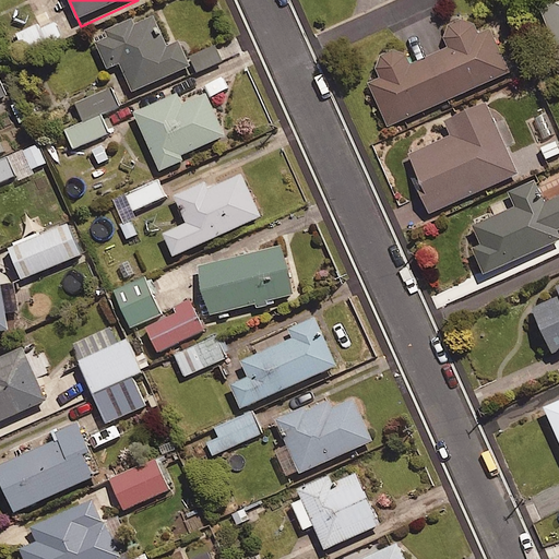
[(558,0),(539,9),(558,58),(558,0)]
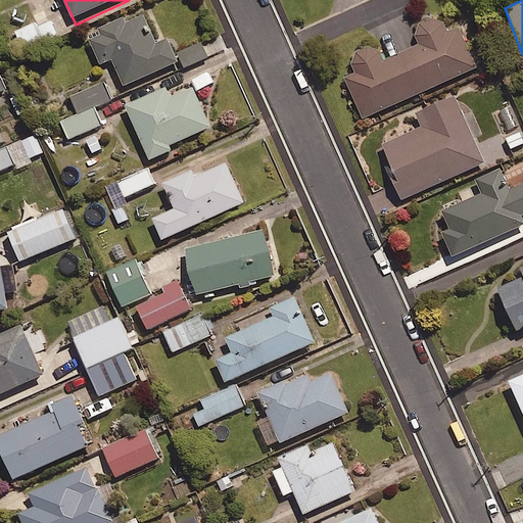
[(343,76),(362,115),(475,65),(457,25),(446,29),(442,20),(431,15),(418,21),(414,34),(418,42),(382,57),(378,48),(366,45),(353,50),(349,62),(353,70),(343,76)]
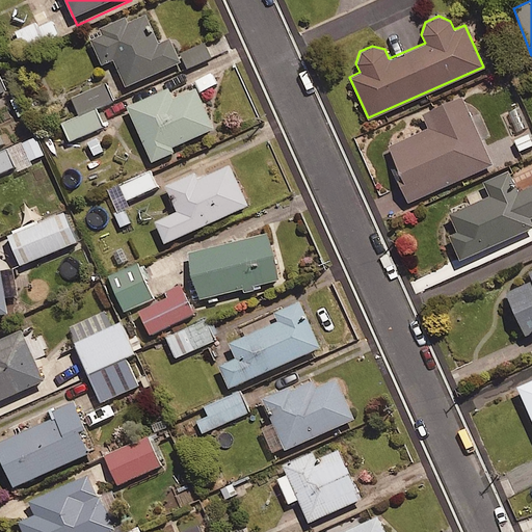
[(37,27),(34,19),(15,27),(25,53),(61,37),(54,20),(37,27)]
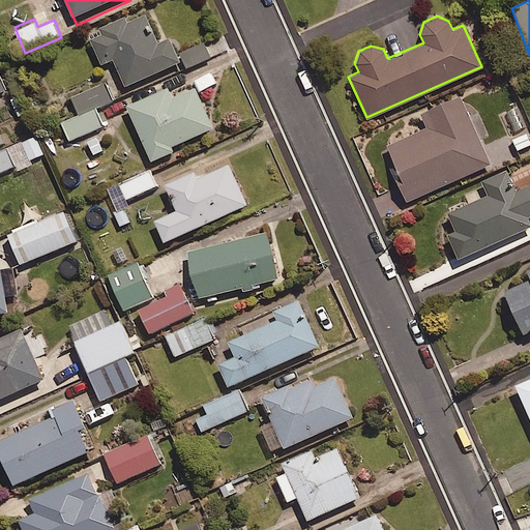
[(131,29),(128,23),(104,34),(106,40),(94,46),(106,70),(117,65),(129,92),(184,68),(174,45),(163,50),(149,21),(131,29)]
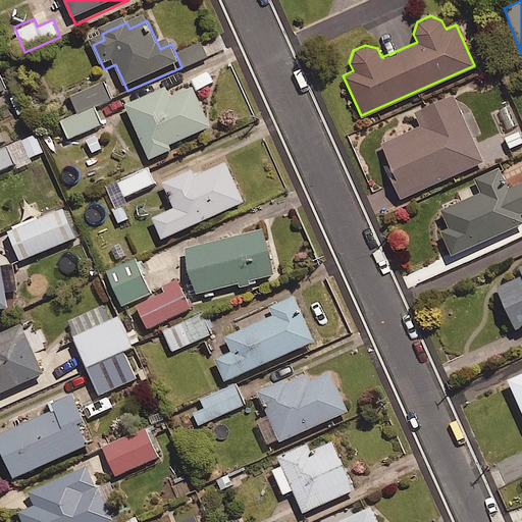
[(208,57),(202,43),(178,53),(185,67),(208,57)]
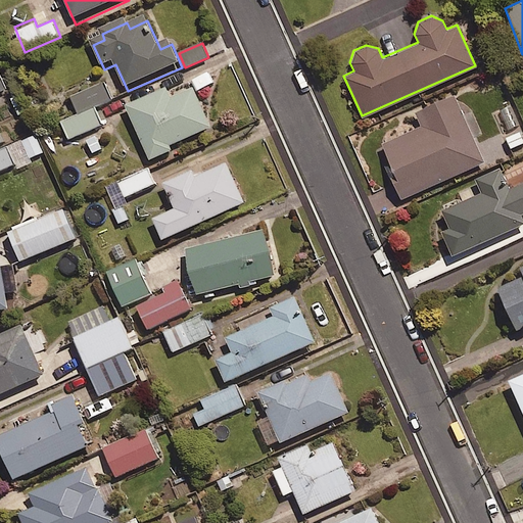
[(104,81),(73,95),(80,113),(62,121),(69,139),(103,125),(95,106),(112,99),(104,81)]
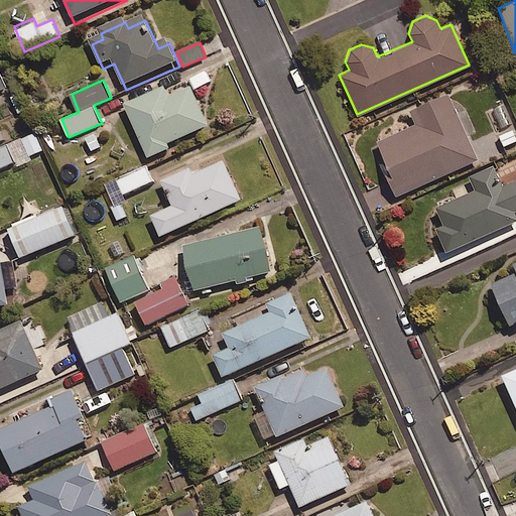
[(212,131),(194,92),(172,102),(167,92),(128,110),(152,163),(173,154),(171,149),(212,131)]
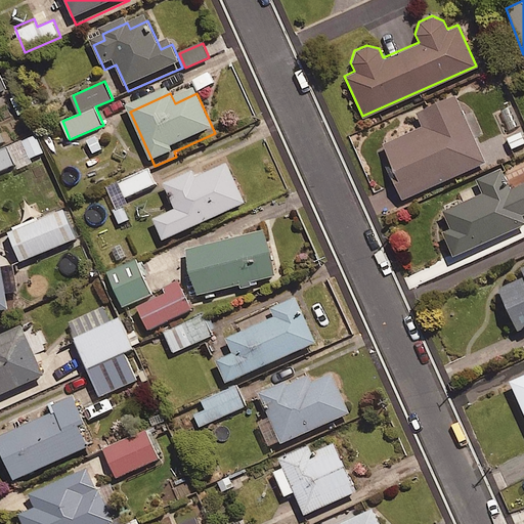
[(484,162),(454,93),(415,111),(421,124),(381,142),(395,174),(391,176),(401,199),(484,162)]
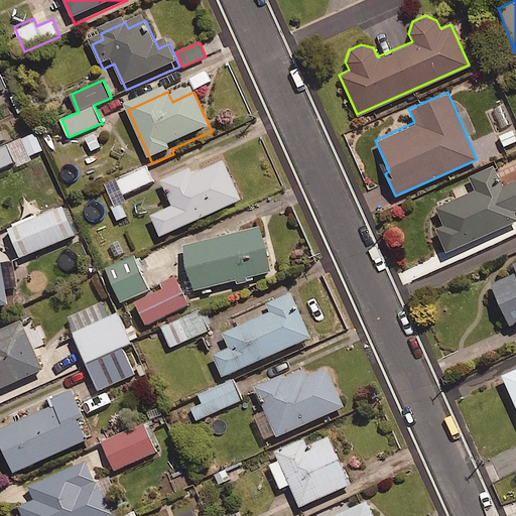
[(515,128),(499,135),(504,149),(515,144),(515,128)]
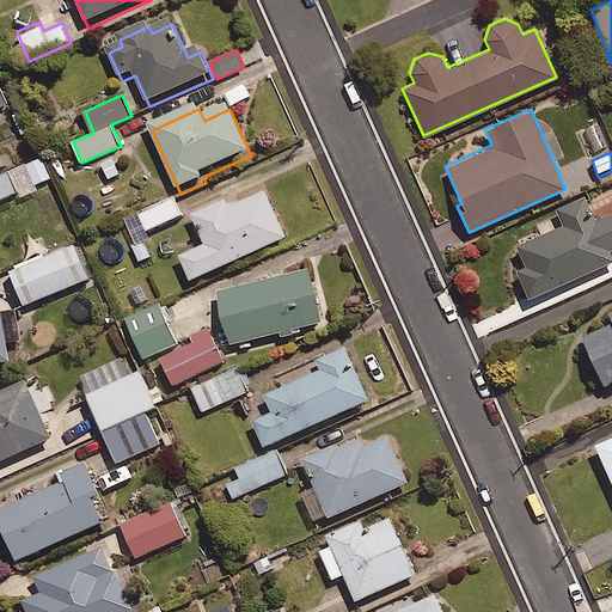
[(112,153),(98,163),(109,182),(124,173),(112,153)]
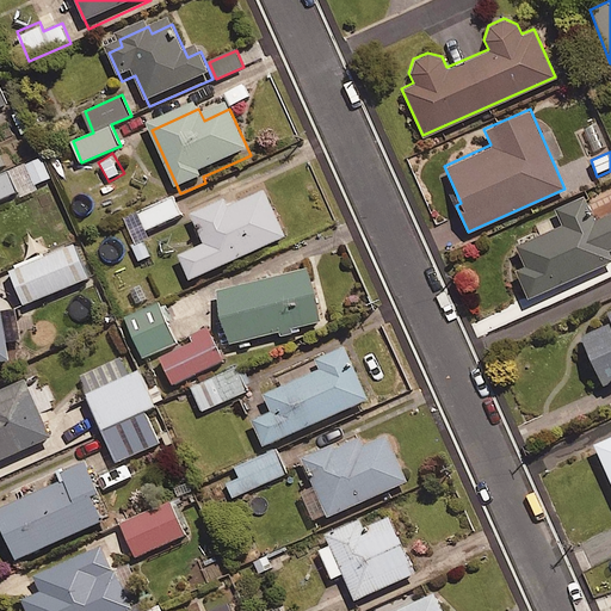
[(0,174),(0,204),(19,196),(41,190),(37,184),(51,178),(43,156),(0,174)]
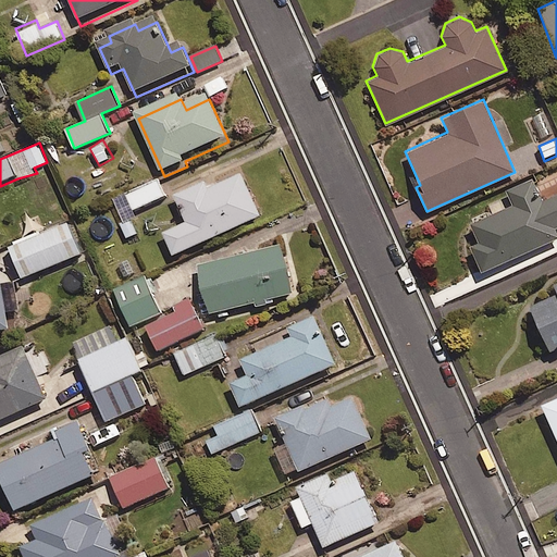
[(556,190),(542,198),(532,176),(504,188),(510,203),(468,222),(477,240),(468,245),(479,270),(556,235),(553,226),(556,224),(556,190)]
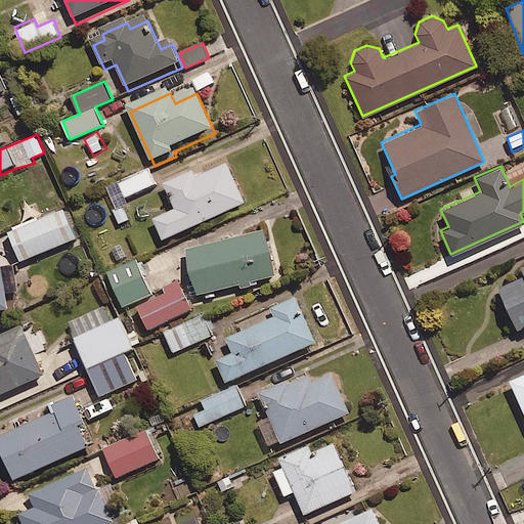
[(157,184),(149,169),(120,182),(126,198),(157,184)]
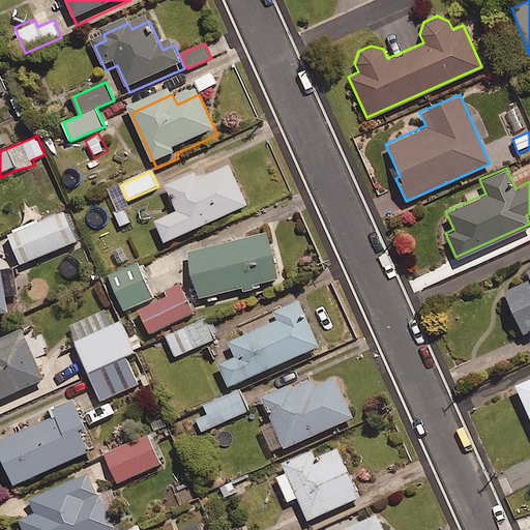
[(252,211),(233,172),(202,186),(199,178),(169,192),(180,216),(157,227),(169,249),(252,211)]
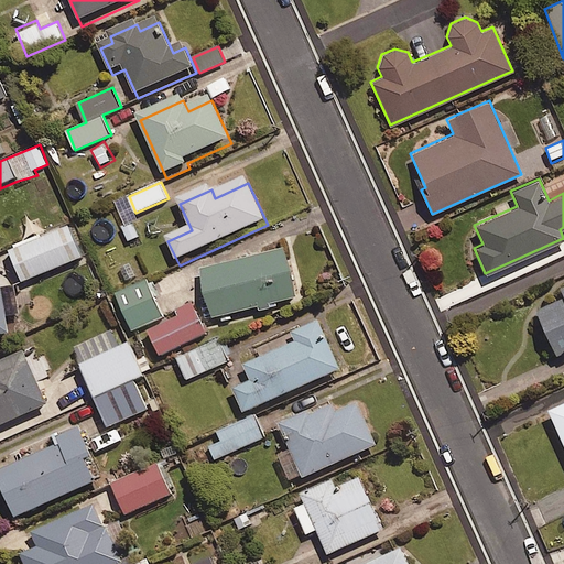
[(80,257),(69,228),(49,236),(42,245),(32,242),(13,250),(24,279),(80,257)]
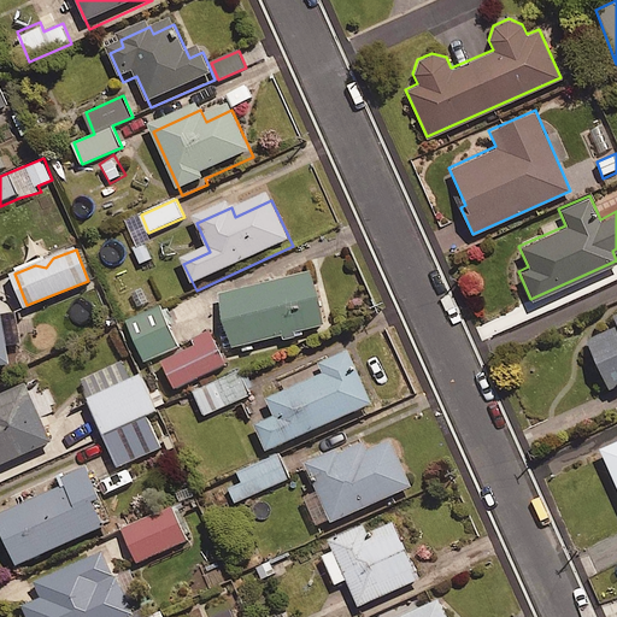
[(322,322),(307,268),(216,291),(230,345),(322,322)]
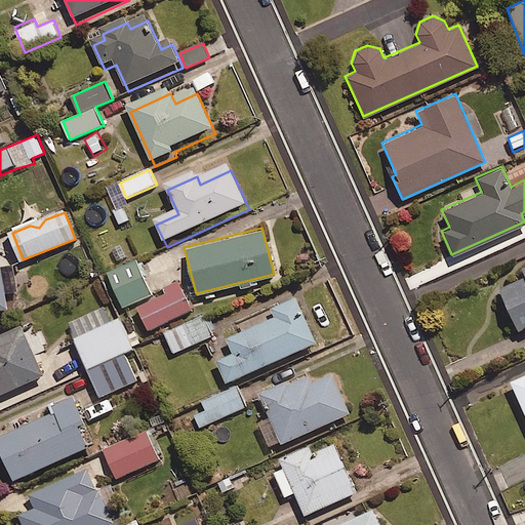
[(153,295),(137,261),(110,274),(124,308),(153,295)]
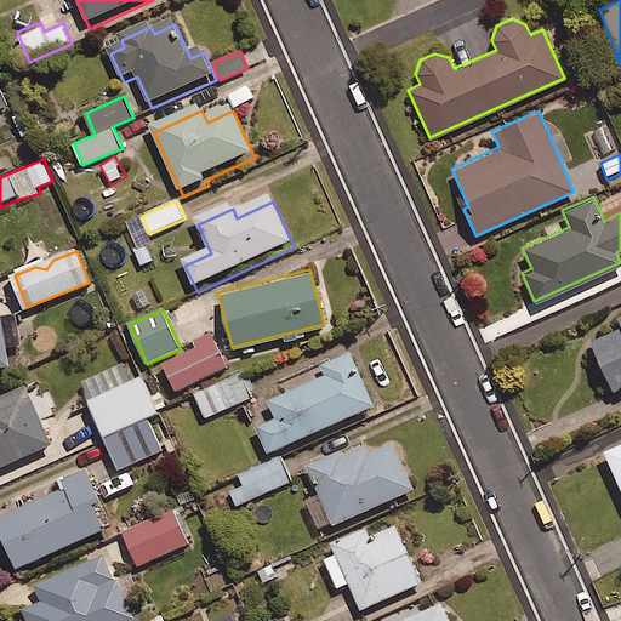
[(0,366),(11,365),(3,311),(0,311),(0,366)]
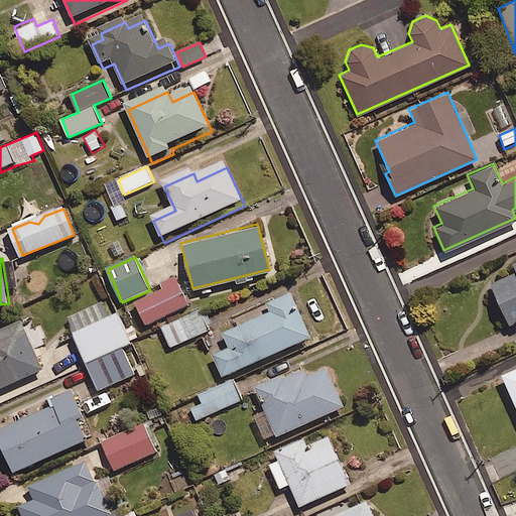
[(515,319),(515,259),(511,262),(515,271),(490,282),(508,324),(515,319)]
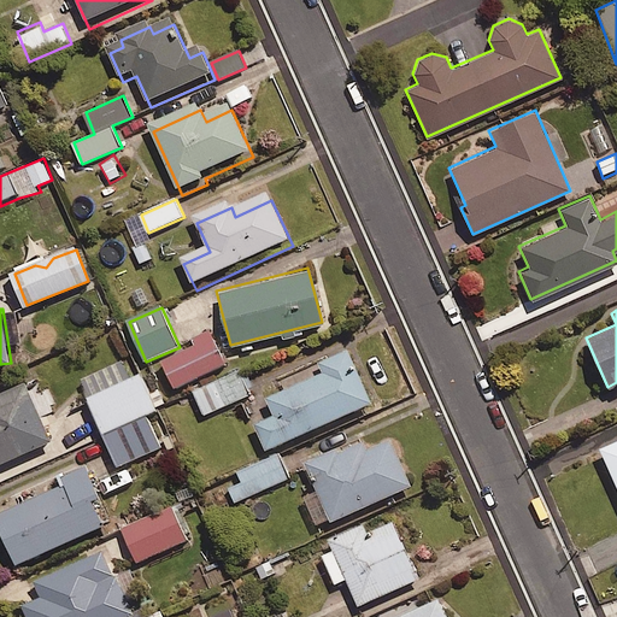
[(230,363),(218,336),(164,360),(176,387),(230,363)]
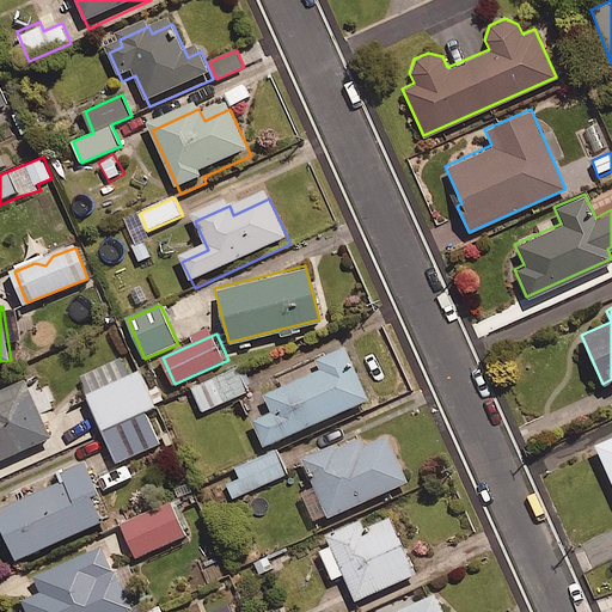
[(367,398),(342,344),(313,356),(318,367),(262,393),(269,410),(249,420),(261,447),(367,398)]
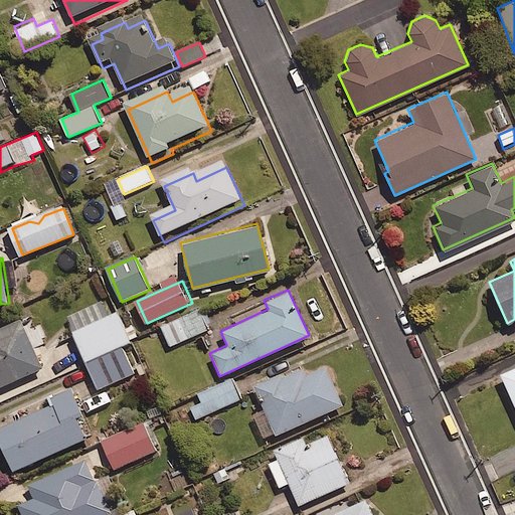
[(104,298),(65,314),(98,391),(138,374),(125,345),(131,342),(117,311),(111,314),(104,298)]
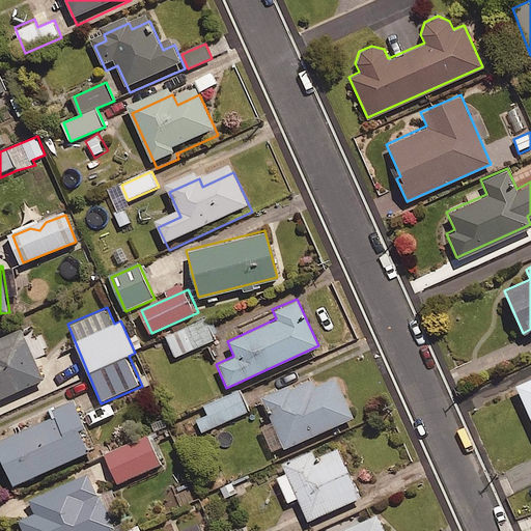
[(216,340),(207,319),(168,336),(176,357),(216,340)]
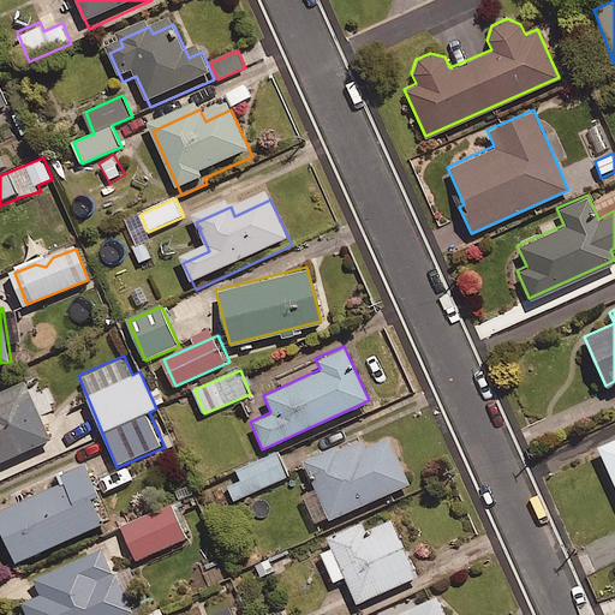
[(0,465),(55,440),(29,383),(0,395),(0,465)]
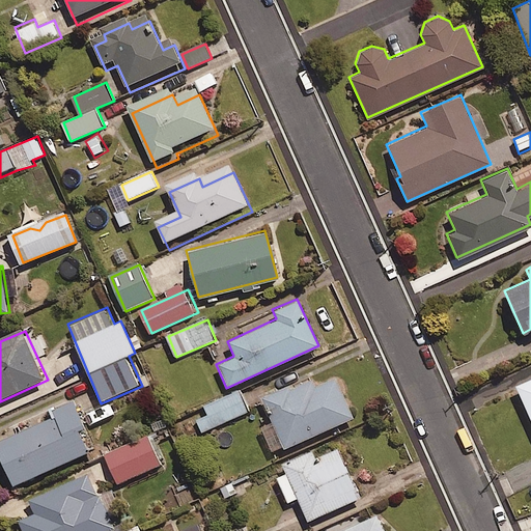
[(530,374),(512,384),(530,424),(530,374)]
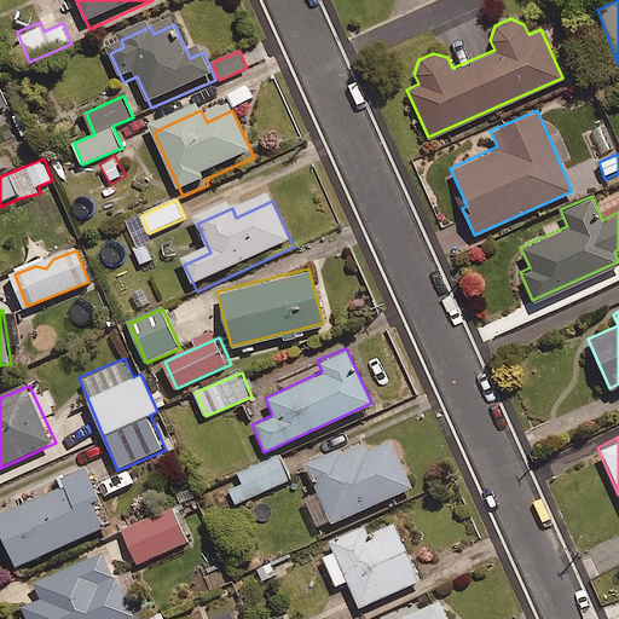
[(410,486),(388,438),(366,447),(363,440),(337,452),(335,449),(304,462),(330,521),(410,486)]
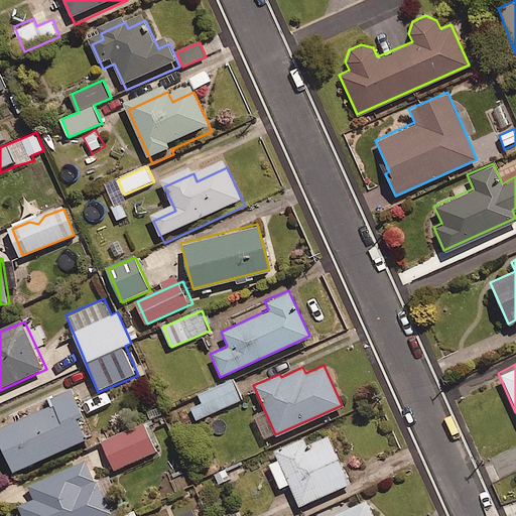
[(200,395),(204,403),(190,409),(197,421),(244,399),(234,379),(200,395)]
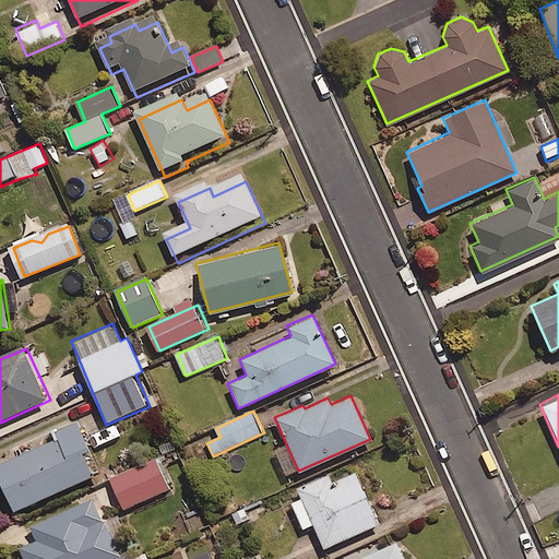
[(86,448),(73,420),(52,430),(55,437),(0,461),(0,483),(11,508),(90,473),(79,451),(86,448)]
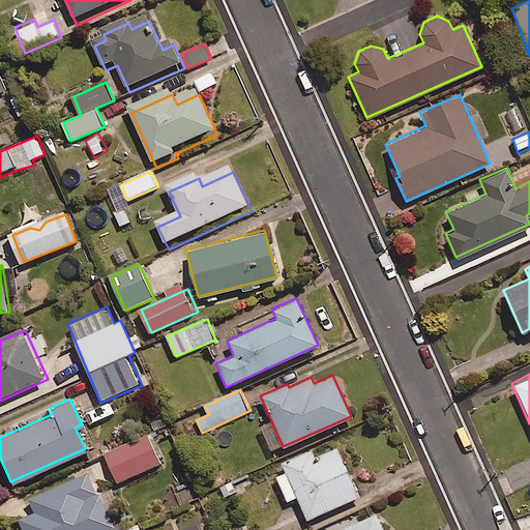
[(163,464),(150,435),(107,454),(119,482),(163,464)]
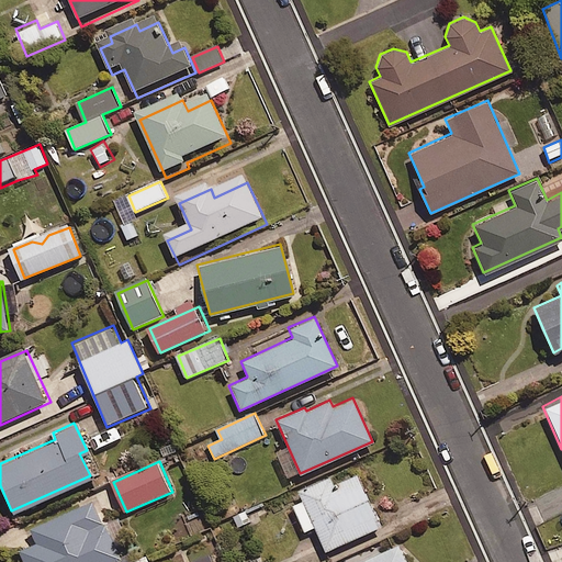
[(381,526),(357,473),(333,484),(328,475),(296,490),(301,501),(291,505),(303,531),(313,527),(324,551),(381,526)]
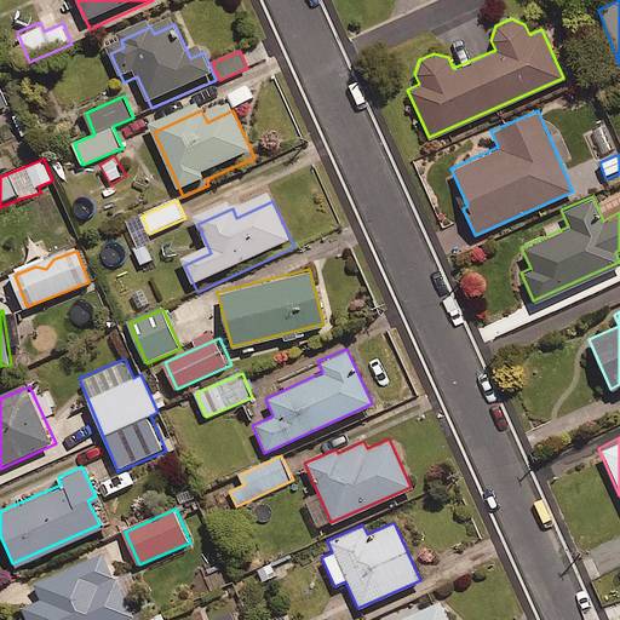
[(110,577),(99,552),(32,583),(38,597),(18,606),(23,619),(119,619),(131,615),(113,575),(110,577)]
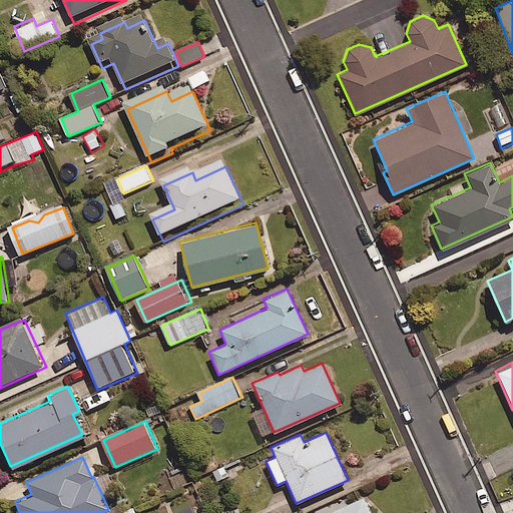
[(369,512),(362,496),(324,512),(369,512)]
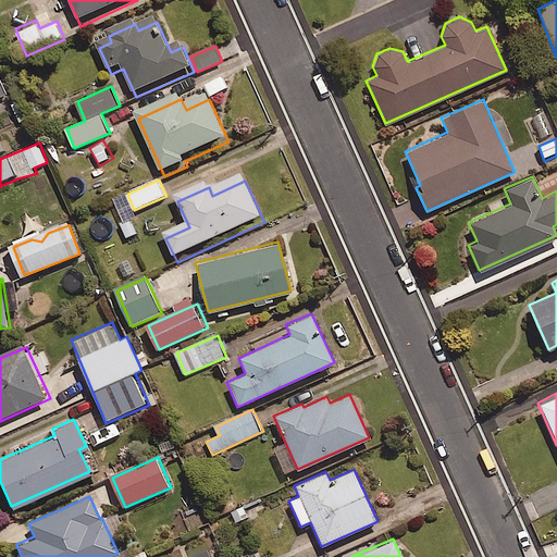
All buildings are outlined.
